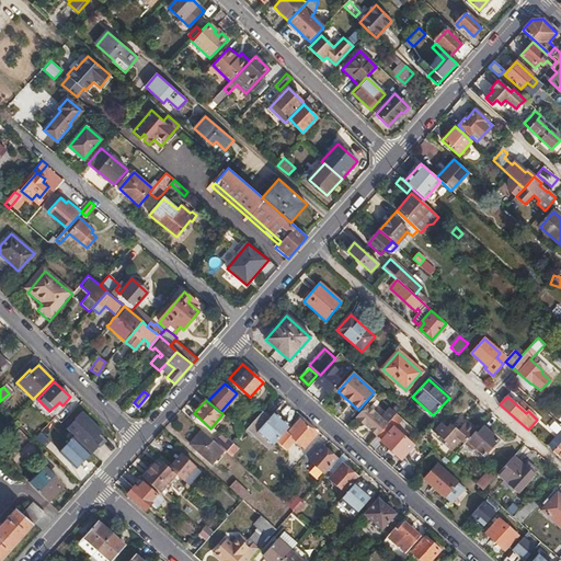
[(367,405),(357,416),(378,436),(389,423),(398,414),(392,409),(384,420),(367,405)]
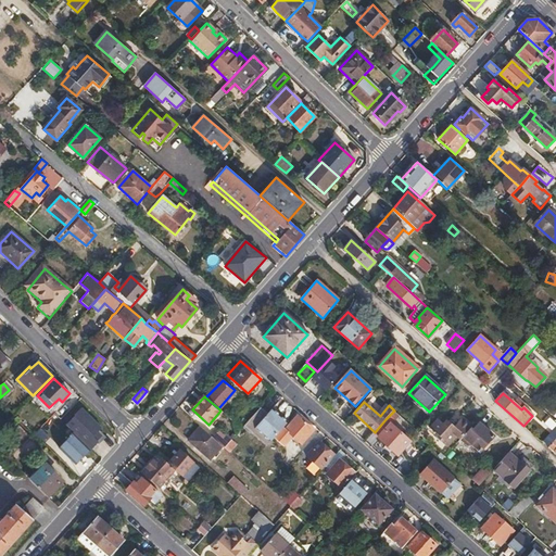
[(261,406),(257,411),(242,427),(251,434),(255,430),(269,442),(274,438),(282,428),(288,422),(280,416),(278,418),(269,411),(268,413),(261,406)]
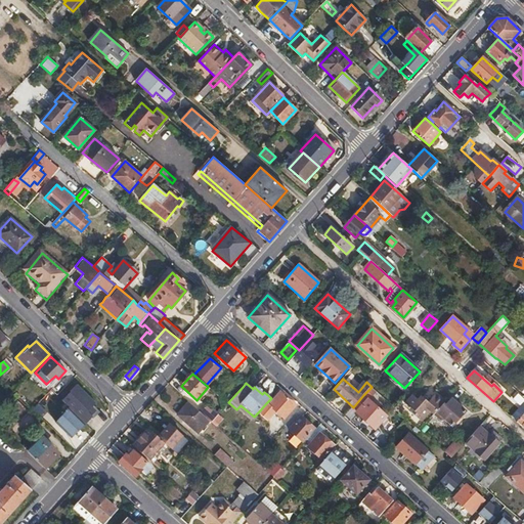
[(72,391),(61,400),(70,408),(84,423),(85,424),(93,417),(92,416),(96,411),(92,407),(95,403),(77,384),(71,390),(72,391)]
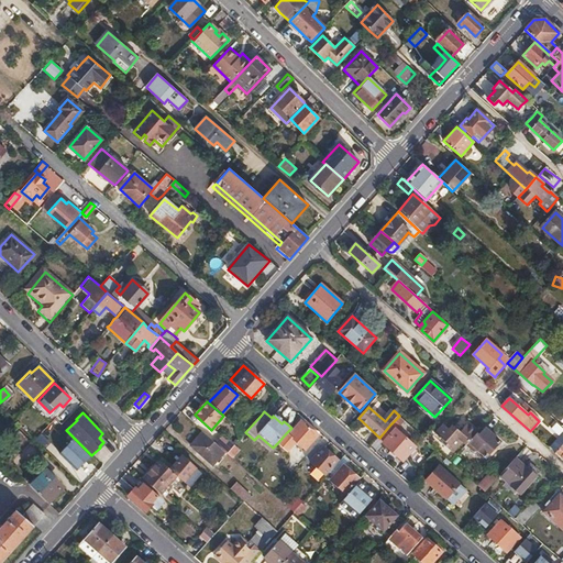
[(275,414),(273,416),(282,423),(284,421),(275,414)]
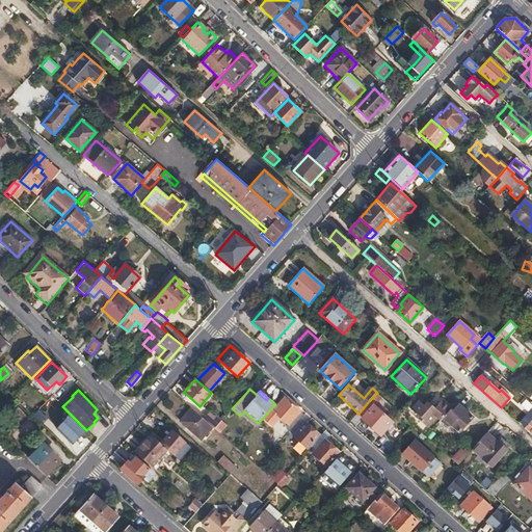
[(270,409),(262,419),(270,426),(278,417),(288,424),(299,411),(285,399),(273,411),(270,409)]
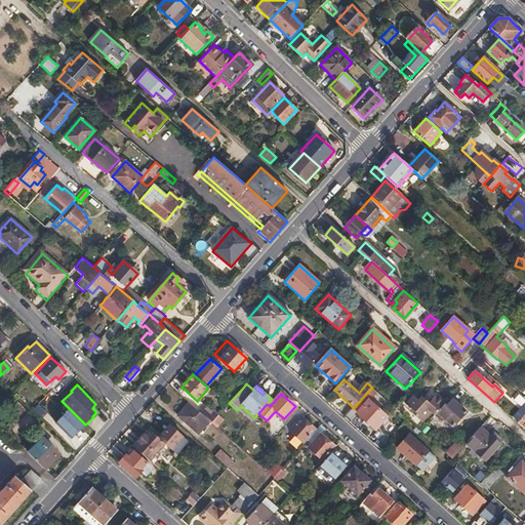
[(430,411),(435,415),(435,414),(444,405),(445,404),(438,397),(436,395),(432,399),(422,397),(418,401),(413,396),(405,404),(413,411),(417,414),(414,416),(420,422),(430,411)]
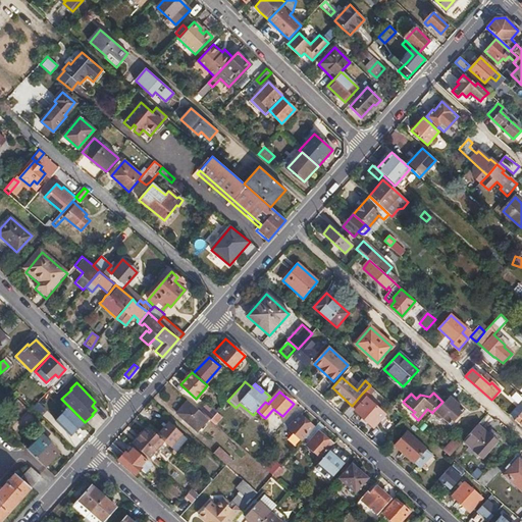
[(437,393),(435,395),(442,402),(445,399),(437,393)]
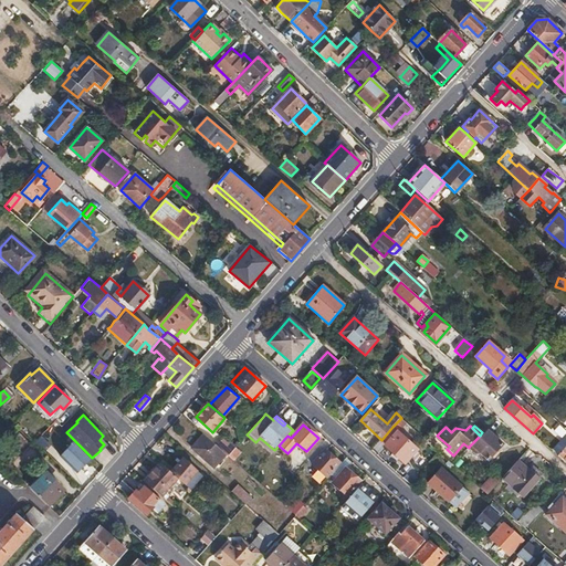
[(380,441),(405,463),(418,449),(392,427),(381,440),(380,441)]
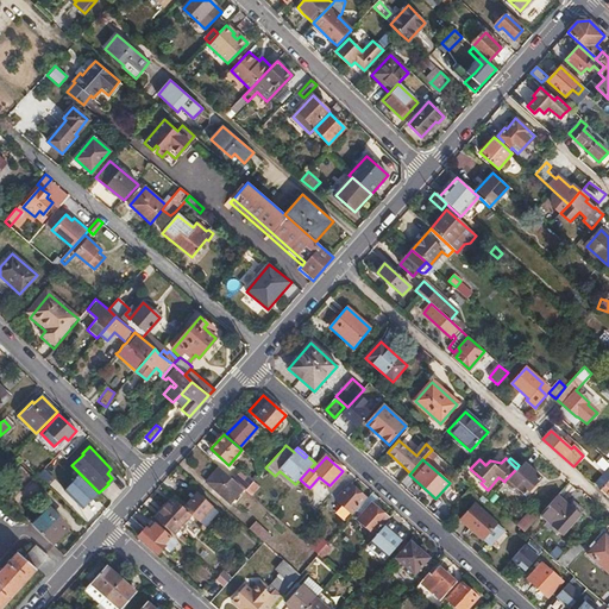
[(515,470),(504,481),(513,489),(515,487),(526,495),(540,478),(525,465),(518,472),(515,470)]
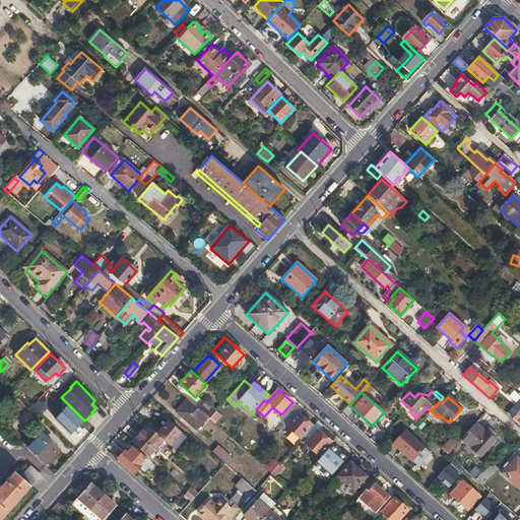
[(15,398),(9,404),(20,415),(26,408),(15,398)]
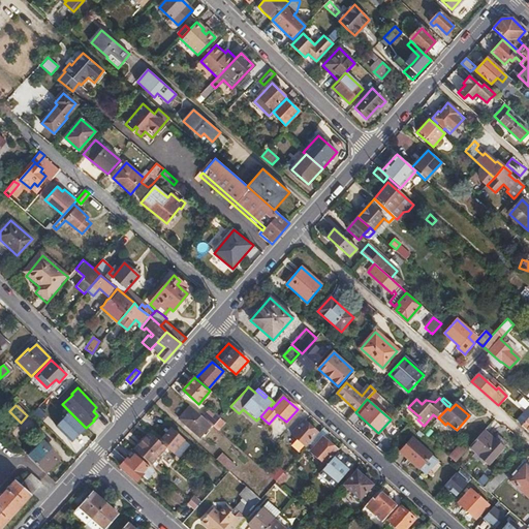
[(528,416),(528,405),(517,421),(522,425),(528,417),(528,416)]
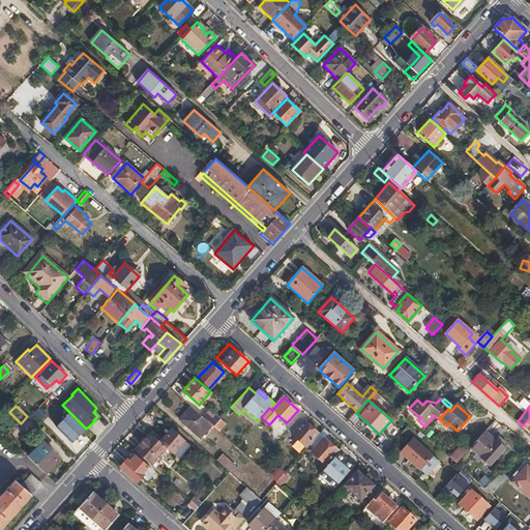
[(203,417),(190,407),(179,419),(200,437),(211,424),(203,417)]
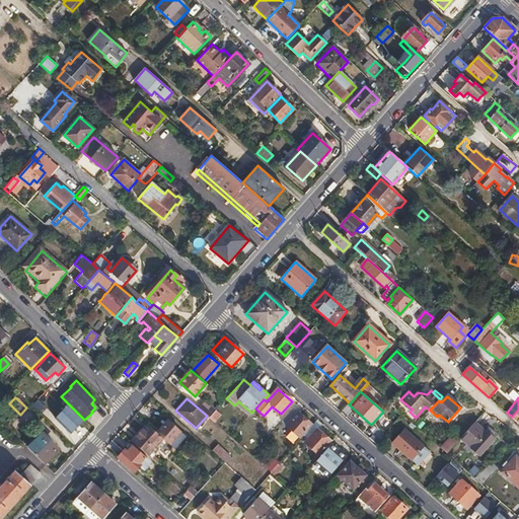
[(234,405),(247,418),(251,413),(238,401),(234,405)]
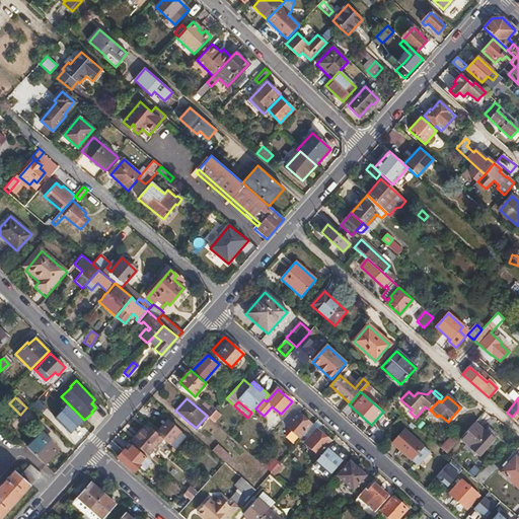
[(394,401),(391,404),(396,410),(399,406),(394,401)]
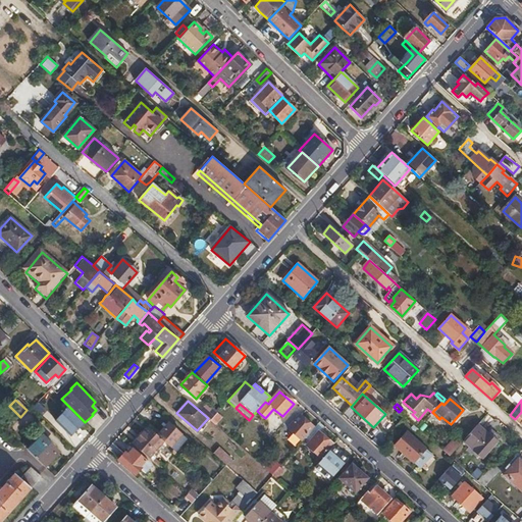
[(200,411),(208,418),(210,420),(215,415),(205,406),(200,411)]
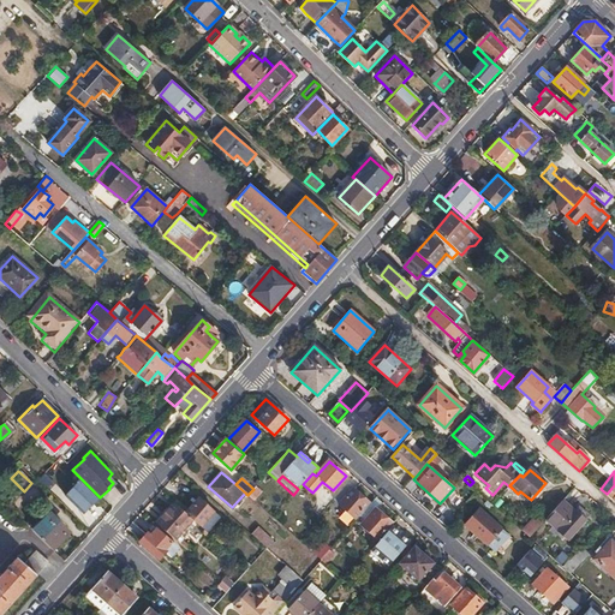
[(82,479),(66,495),(83,512),(99,496),(82,479)]
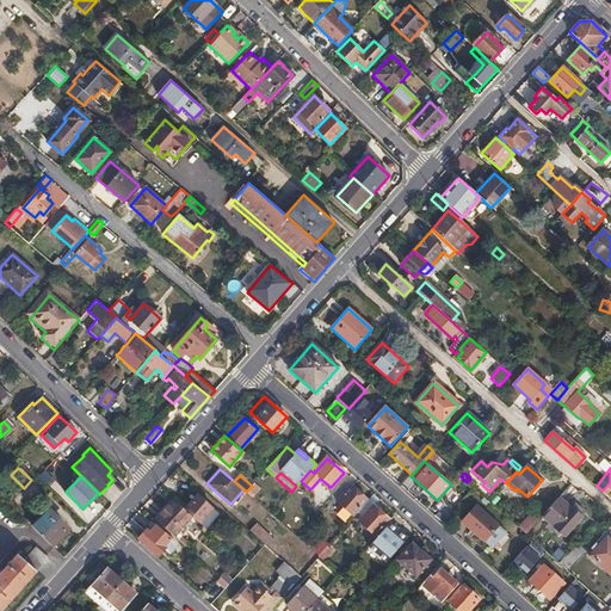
[(343,483),(331,497),(352,514),(365,500),(350,486),(349,488),(343,483)]
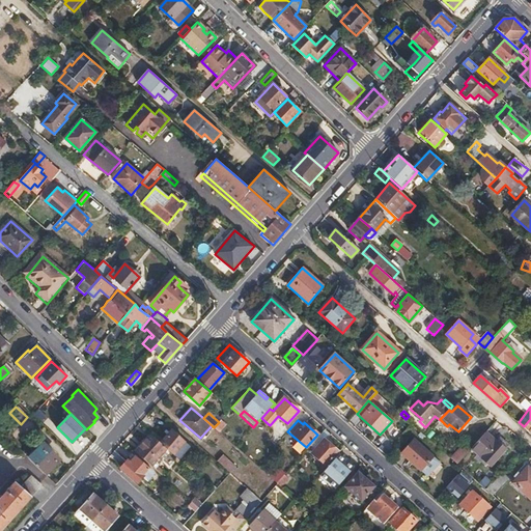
[(324,430),(312,443),(317,448),(324,440),(329,435),(324,430)]
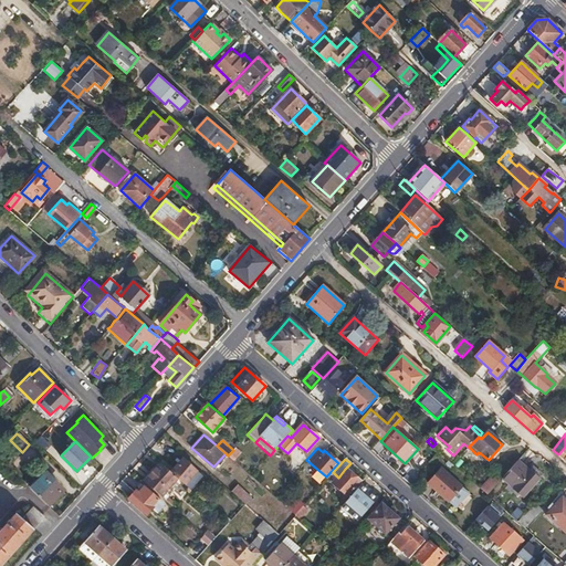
[(182,460),(171,472),(177,478),(182,482),(190,489),(199,479),(194,473),(195,471),(182,460)]
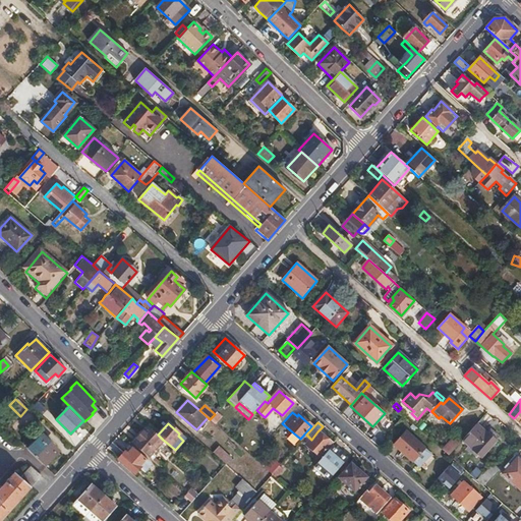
[(476,424),(463,441),(481,457),(496,441),(487,432),(486,433),(476,424)]
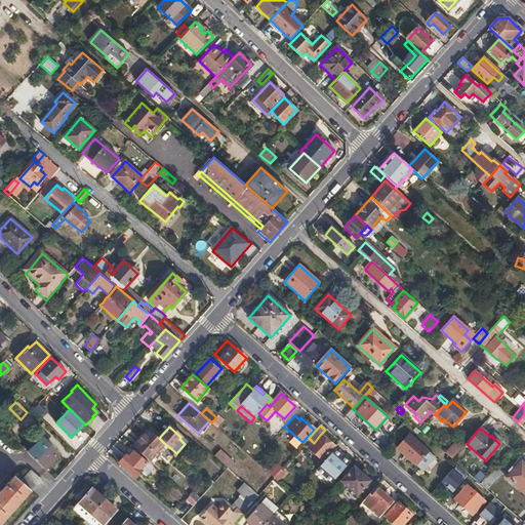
[(142,439),(134,447),(149,460),(157,451),(164,443),(159,438),(150,430),(142,439)]
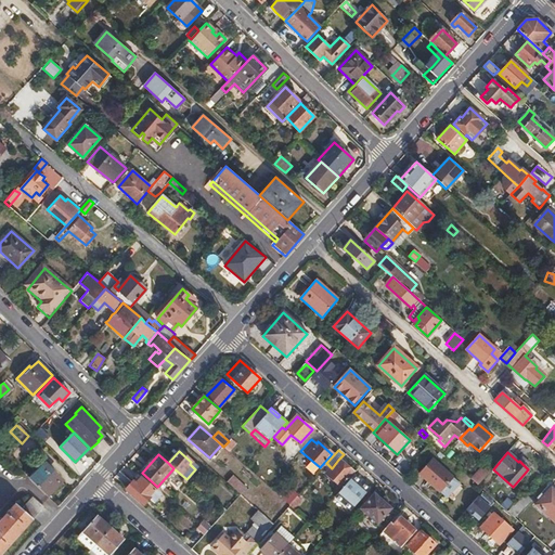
[(338,460),(332,468),(326,474),(335,481),(332,487),(337,492),(341,488),(340,486),(352,472),(338,460)]
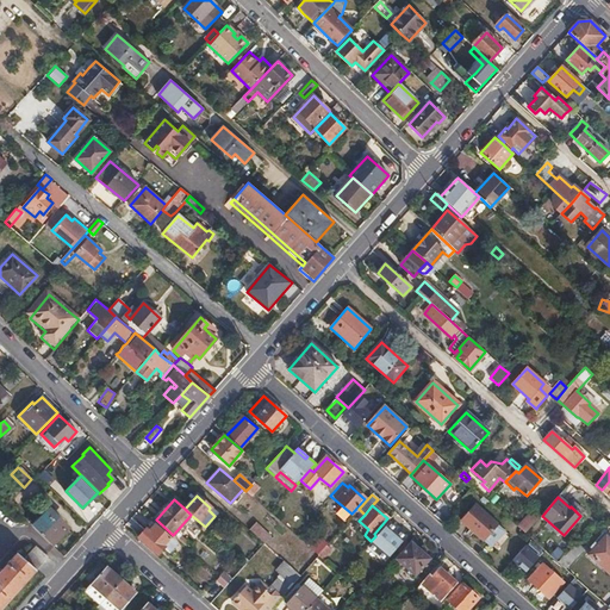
[(475,506),(462,521),(491,547),(504,531),(475,506)]
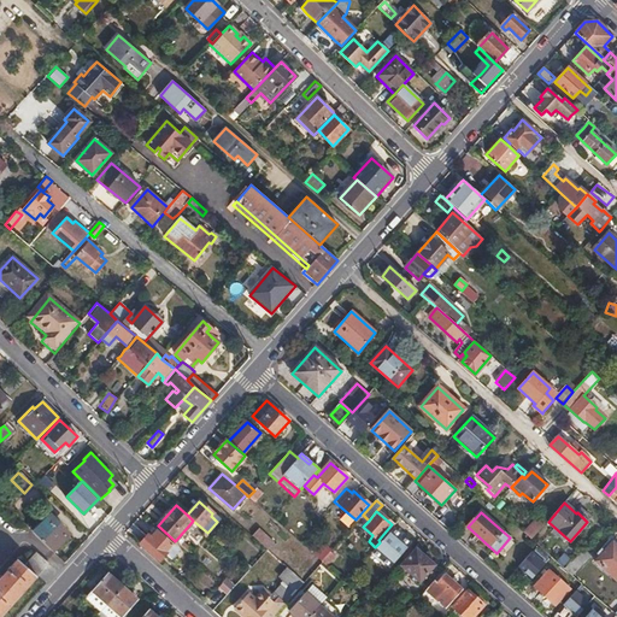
[(164,513),(154,523),(158,526),(166,516),(164,513)]
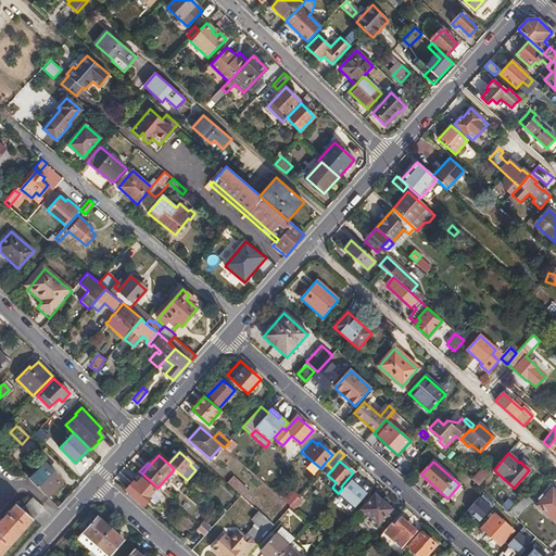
[(45,464),(29,479),(46,495),(59,482),(53,476),(54,474),(45,464)]
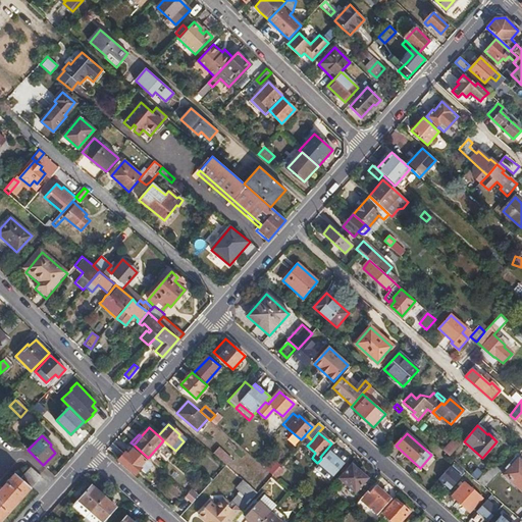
[(454,440),(444,452),(450,458),(460,446),(454,440)]
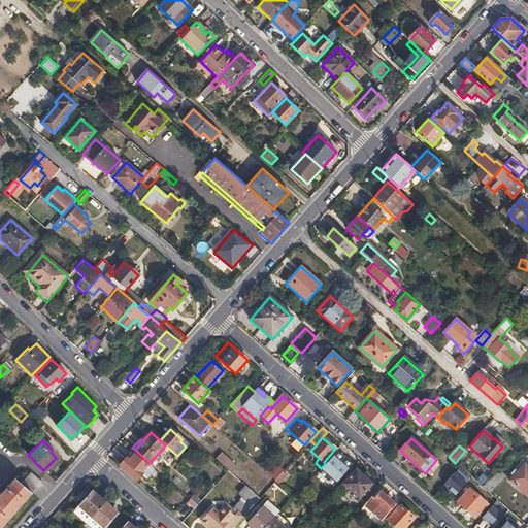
[(221,450),(215,458),(228,470),(235,462),(221,450)]
